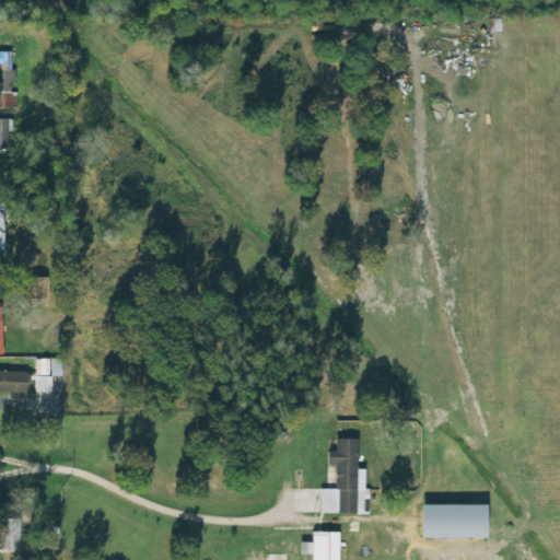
[(0,342),(16,343),(16,319),(0,318),(0,342)]
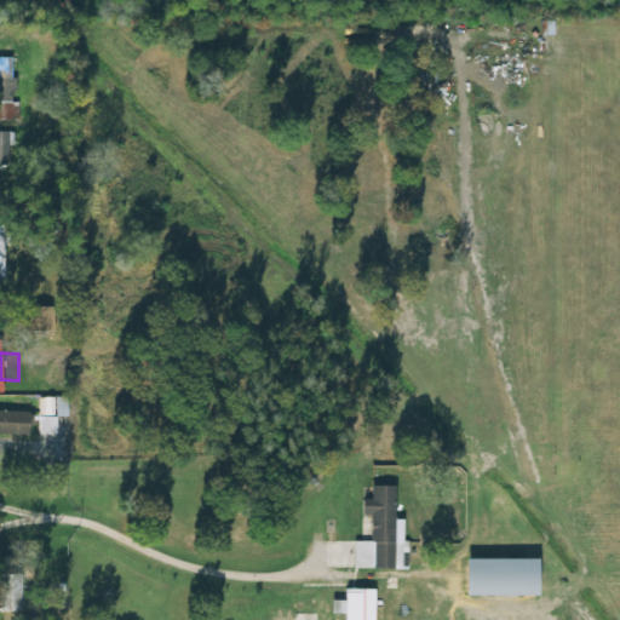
[(56,435),(56,414),(68,414),(68,397),(44,397),(44,435),(56,435)]
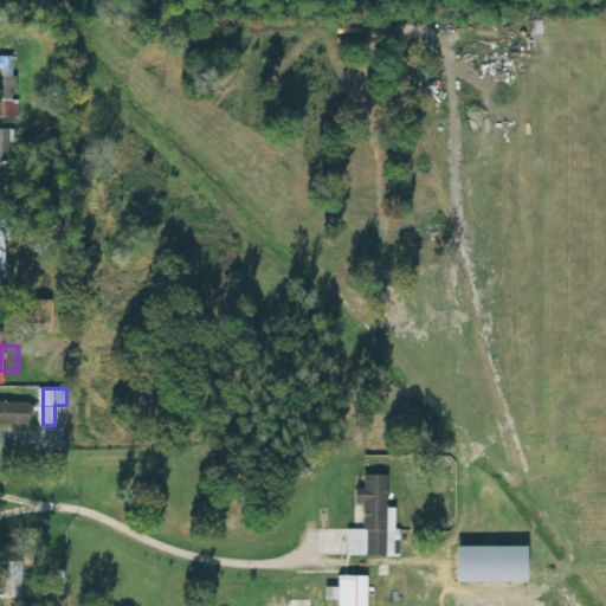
[(0,424),(31,425),(31,401),(0,400),(0,424)]
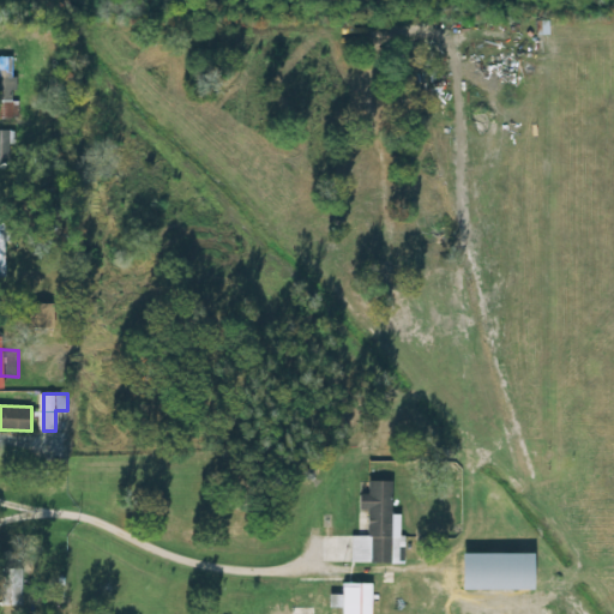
[(351,535),(351,563),(392,563),(395,481),(368,480),(368,494),(362,494),(361,510),(368,510),(368,535),(351,535)]
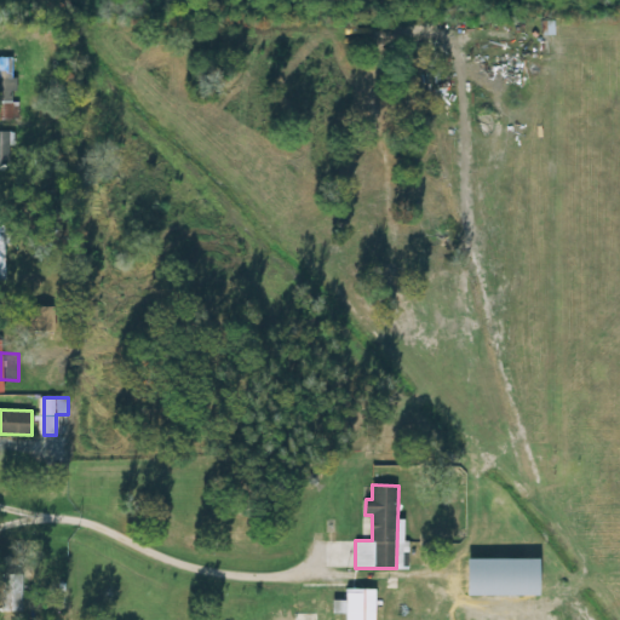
[(470,596),(544,596),(544,558),(470,558),(470,596)]
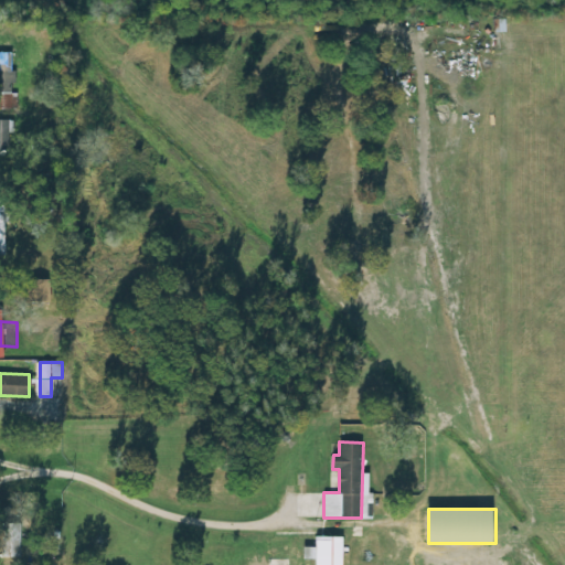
[(270,561),(281,561),(281,564),(291,564),(292,534),(270,534),(270,561)]
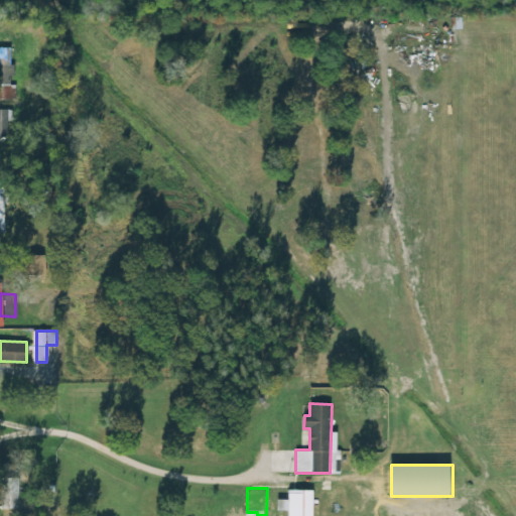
[(312,515),(313,490),(289,490),(288,515),(312,515)]
